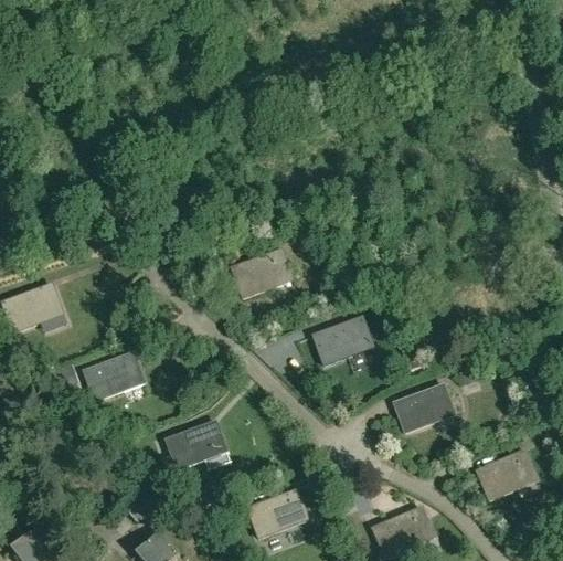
[(241,296),(290,278),(279,249),(230,266),(241,296)]
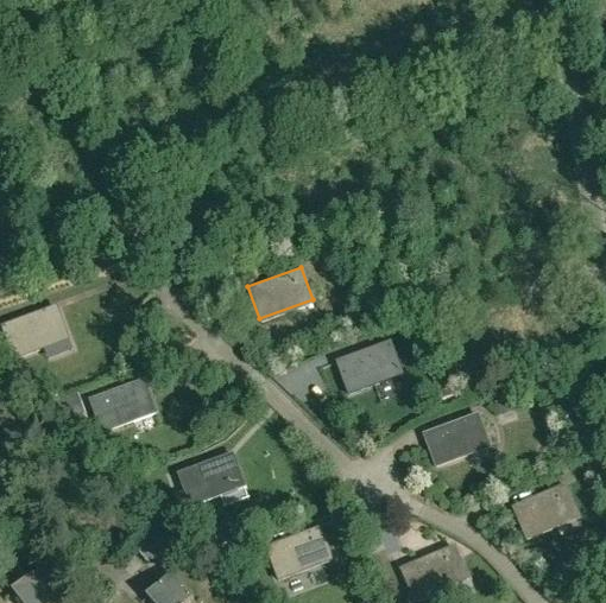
[(12,356),(65,336),(54,304),(0,324),(12,356)]
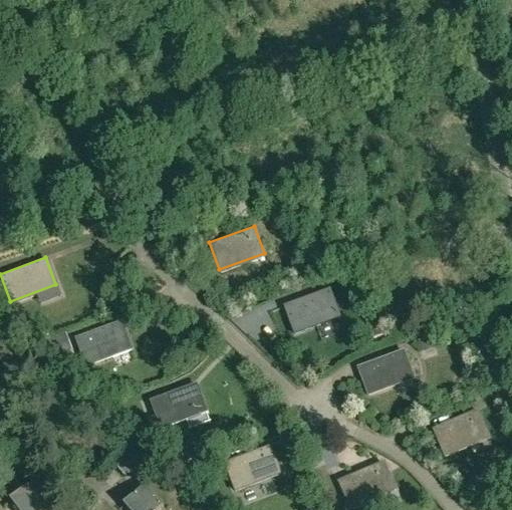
[(292,330),(337,314),(327,287),(282,303),(292,330)]
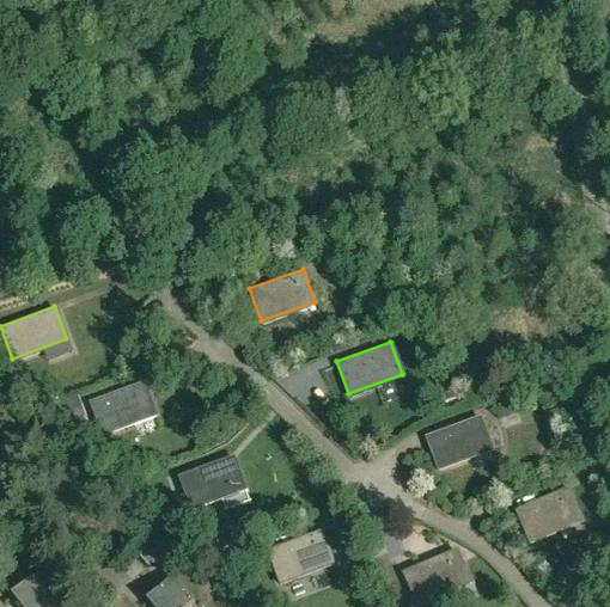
[(101,433),(154,412),(142,380),(89,400),(101,433)]
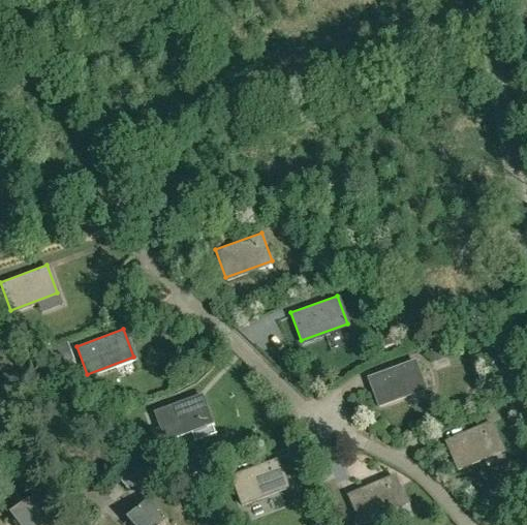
[(376,403),(424,387),(413,359),(367,375),(376,403)]
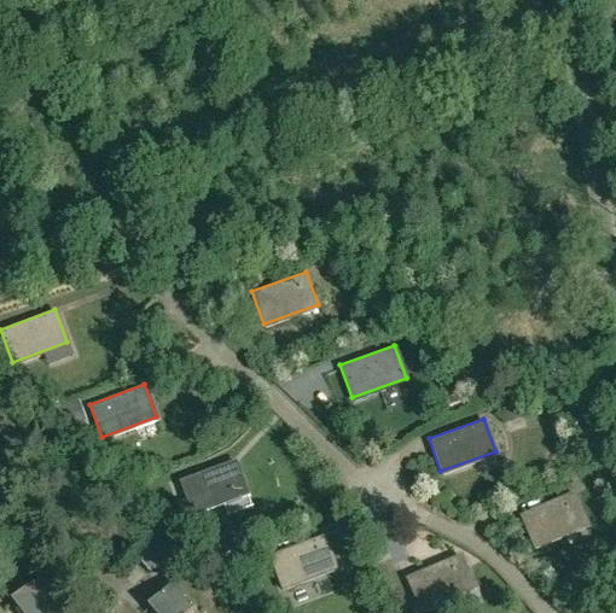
[(181,514),(191,511),(191,512),(245,491),(233,459),(179,479),(186,497),(176,501),(181,514)]
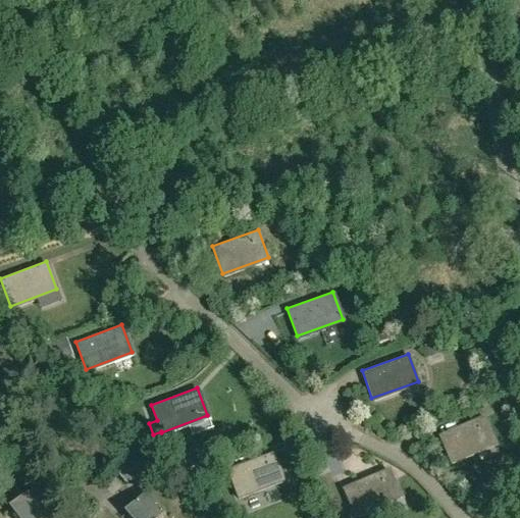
[(450,461),(495,442),(483,414),(438,433),(450,461)]
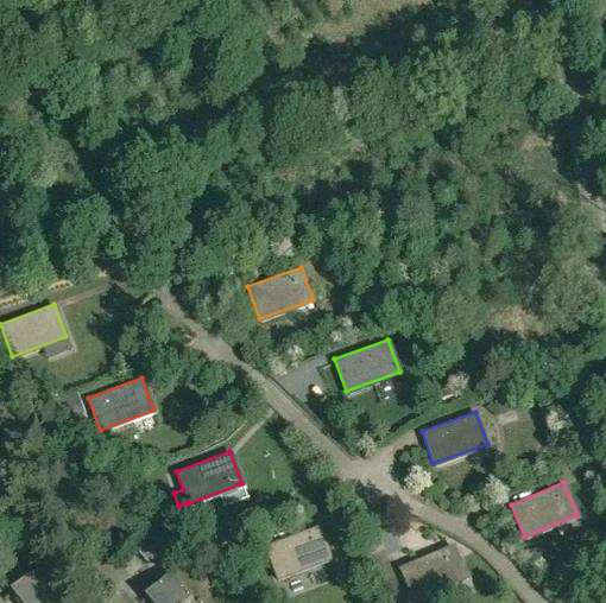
[(264,545),(276,577),(329,557),(317,525),(264,545)]
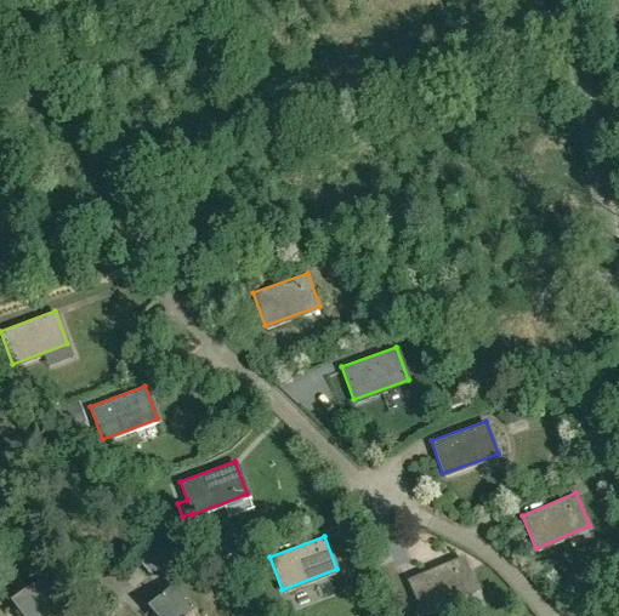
[(421,610),(475,588),(461,555),(408,579),(421,610)]
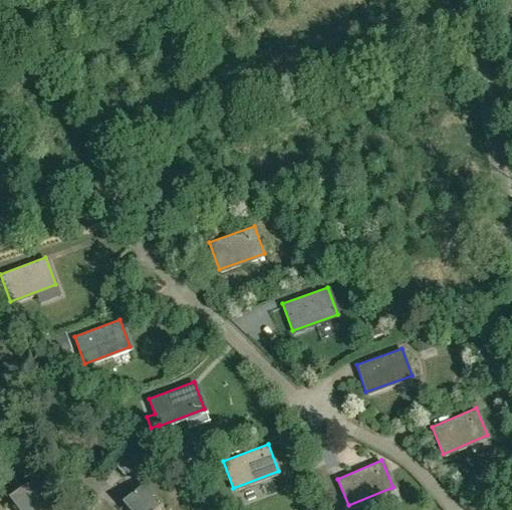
[(18,509),(34,509),(46,501),(30,480),(8,497),(18,509)]
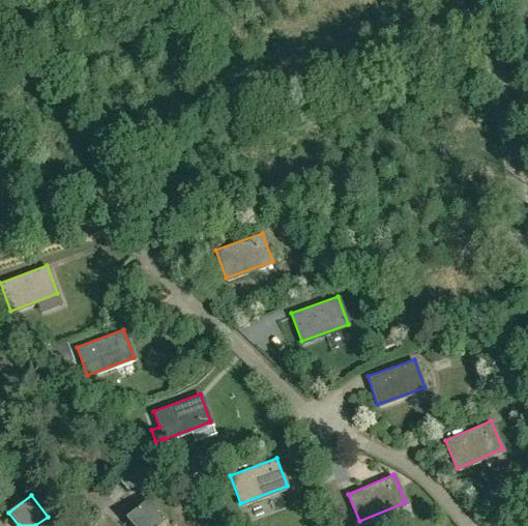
[(133,525),(156,525),(166,519),(147,499),(125,519),(133,525)]
